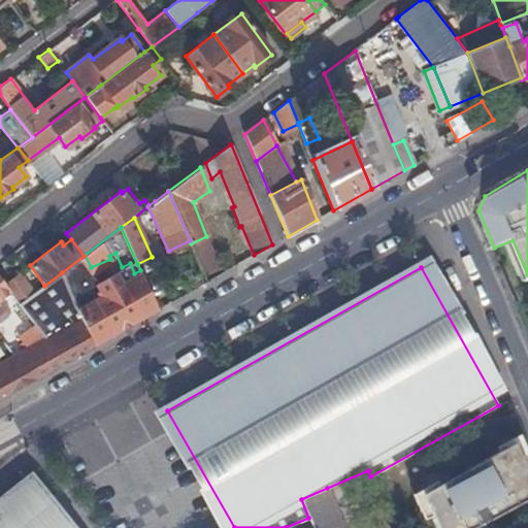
[(7,288),(0,277),(0,398),(24,386),(94,345),(78,311),(62,272),(44,286),(36,292),(20,304),(46,338),(0,364),(0,304),(1,304),(1,298),(10,292),(7,288)]
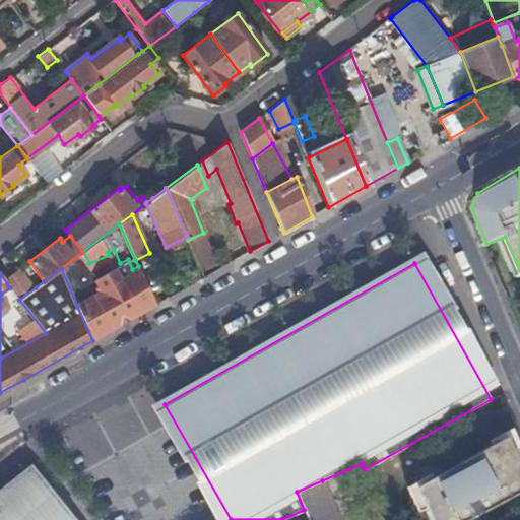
[(19,300),(36,287),(22,271),(7,283),(10,287),(19,300)]
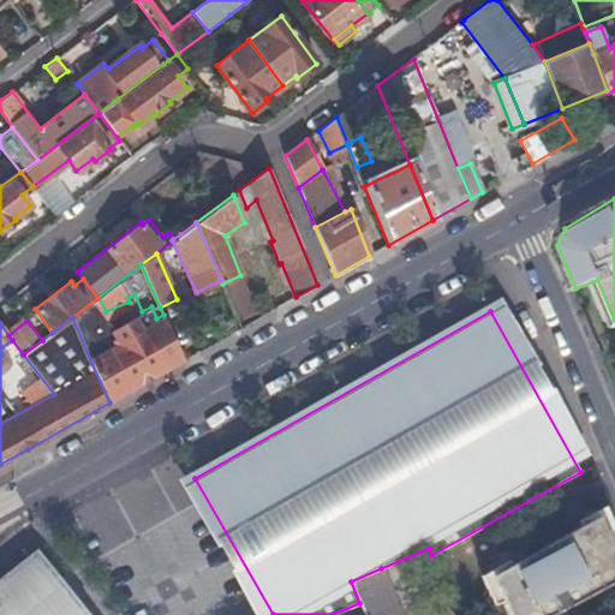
[(120,348),(91,363),(109,402),(183,362),(168,326),(147,336),(141,323),(117,335),(120,341),(117,342),(120,348)]
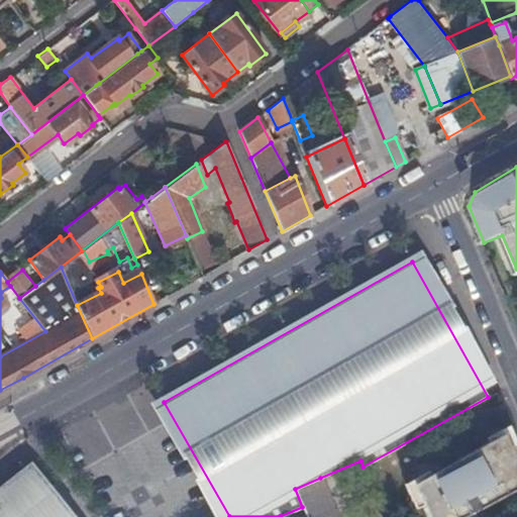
[(516,468),(503,435),(414,486),(427,516),(463,516),(516,489),(516,468)]
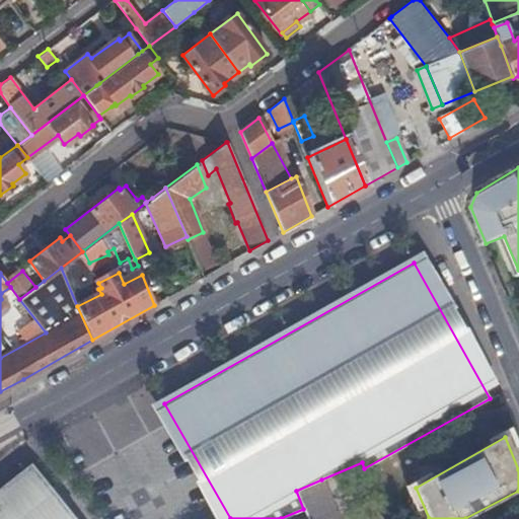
[(0,518),(77,518),(33,461),(27,463),(0,484),(0,518)]
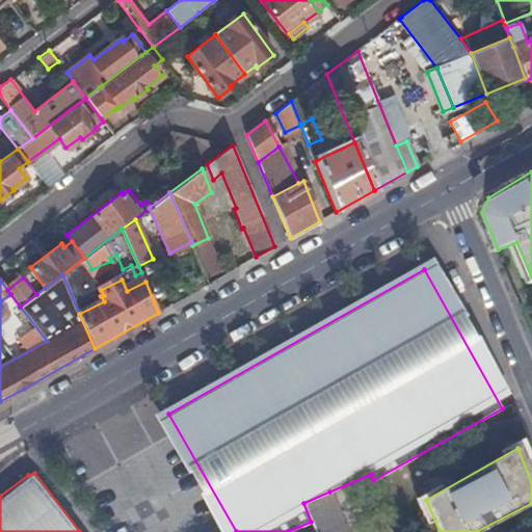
[(346,531),(329,491),(303,503),(311,522),(315,531),(346,531)]
